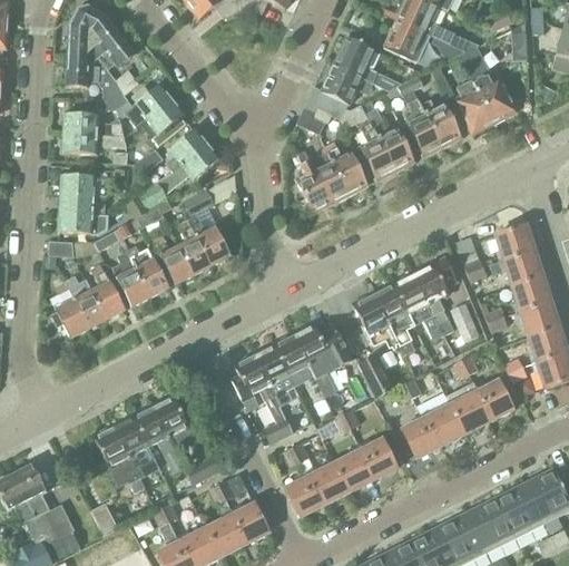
[(224,17),(242,8),(241,0),(186,0),(199,18),(215,6),(224,17)]
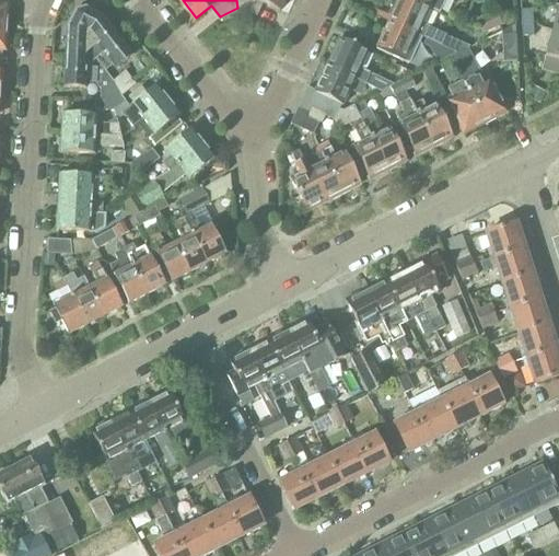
[(281,7),(283,0),(236,0),(237,8),(258,12),(264,0),(266,0),(281,7)]
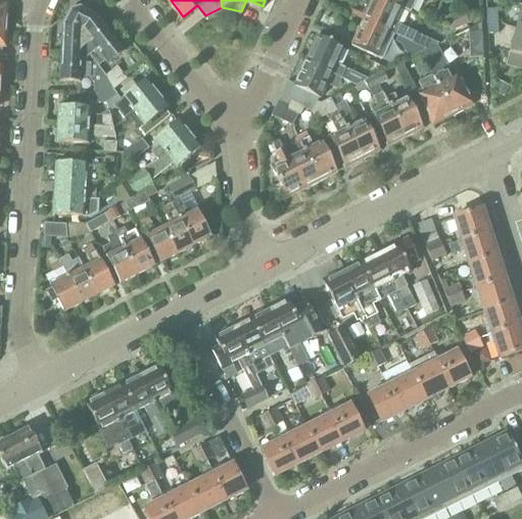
[(365,16),(390,29),(395,18),(401,3),(394,0),(367,0),(365,4),(367,6),(364,13),(366,14),(365,16)]
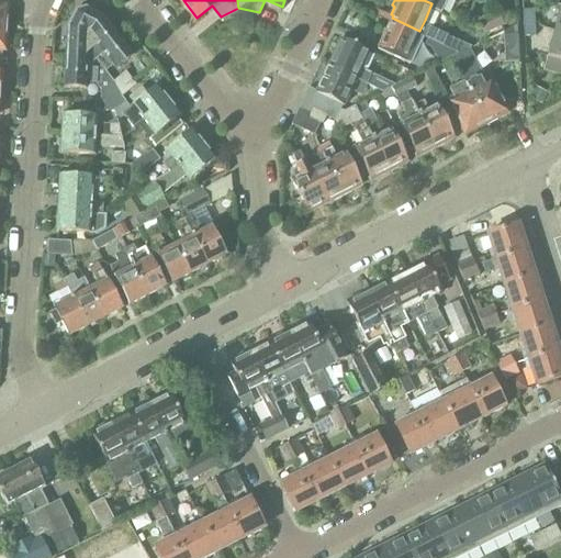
[(88,63),(98,55),(105,49),(100,41),(115,29),(103,12),(86,3),(77,6),(68,22),(67,52),(89,53),(88,63)]
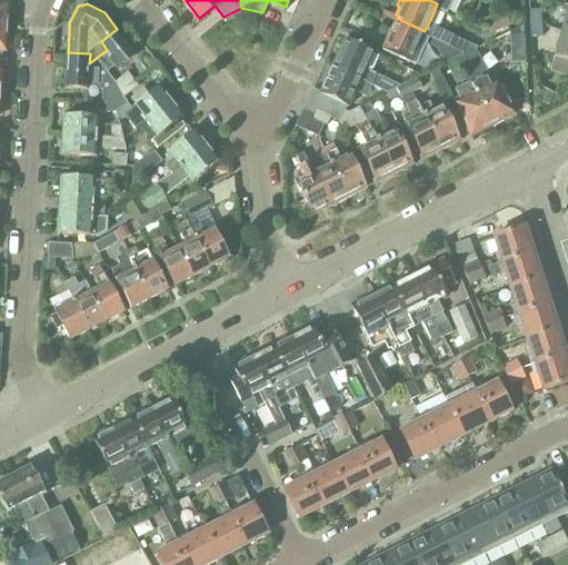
[(529,7),(530,20),(541,20),(540,7),(529,7)]
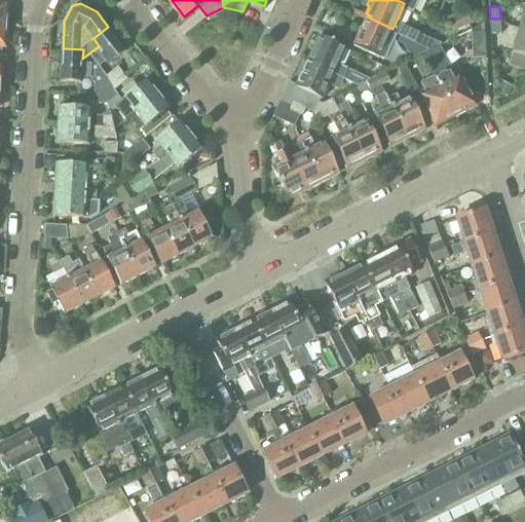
[(466,8),(447,16),(453,29),(472,21),(466,8)]
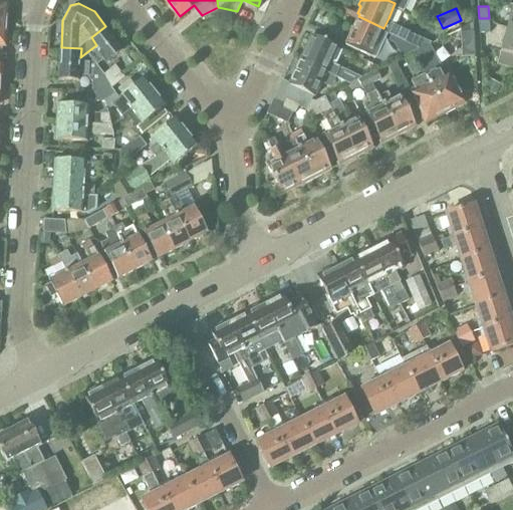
[(372,53),(383,28),(358,16),(346,41),(372,53)]
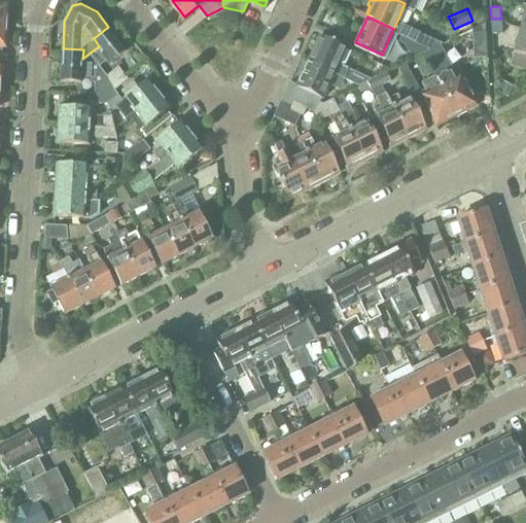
[(398,19),(393,29),(407,35),(415,38),(419,29),(398,19)]
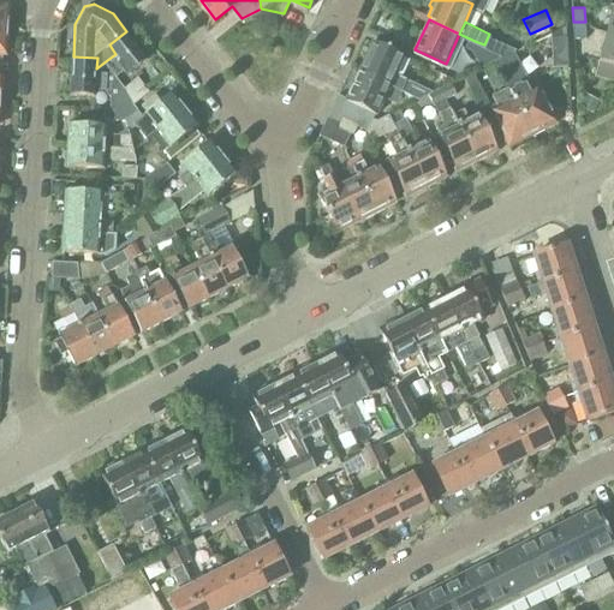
[(585,22),(573,22),(574,36),(586,36),(585,22)]
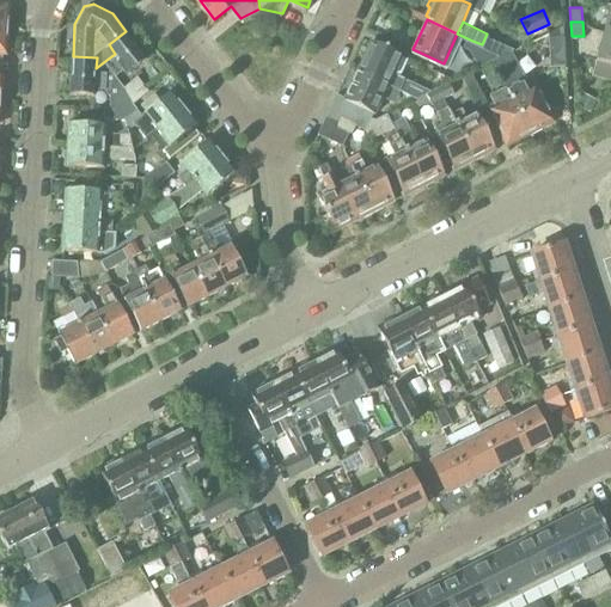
[(550,63),(566,62),(563,24),(549,30),(550,63)]
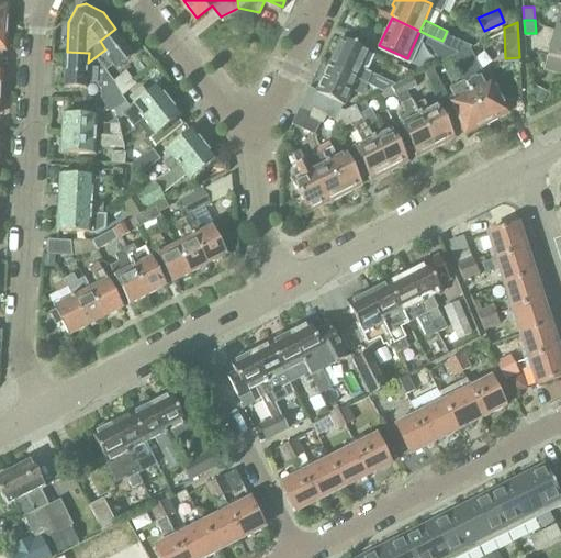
[(560,29),(556,28),(549,53),(560,56),(560,29)]
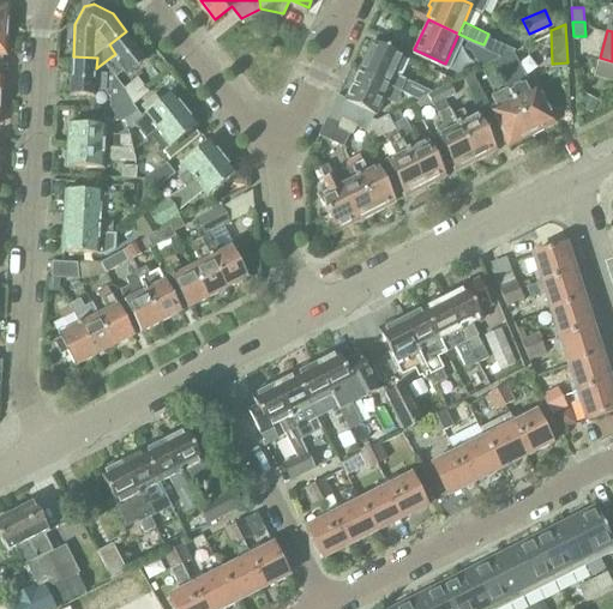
[(107,60),(112,67),(116,72),(125,65),(130,71),(146,56),(126,31),(109,44),(115,54),(107,60)]
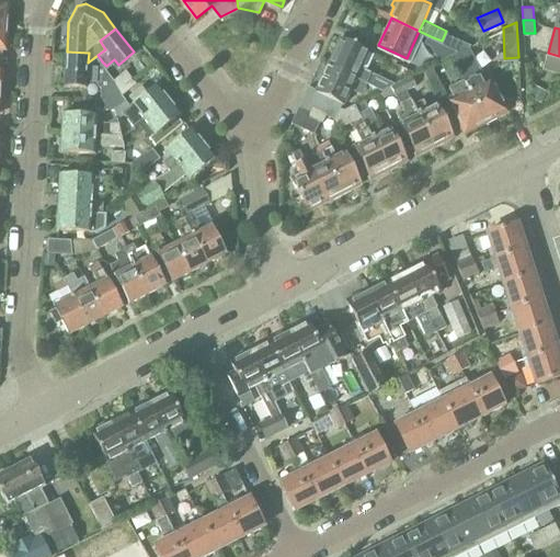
[(446,31),(442,41),(460,49),(471,44),(472,43),(446,31)]
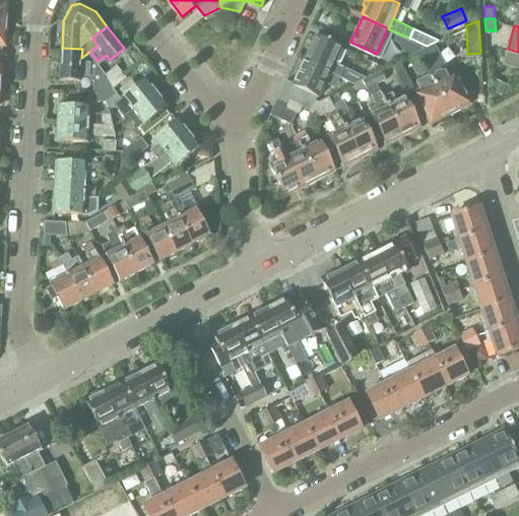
[(316,33),(305,57),(330,70),(354,81),(364,77),(367,75),(335,60),(342,45),(316,33)]
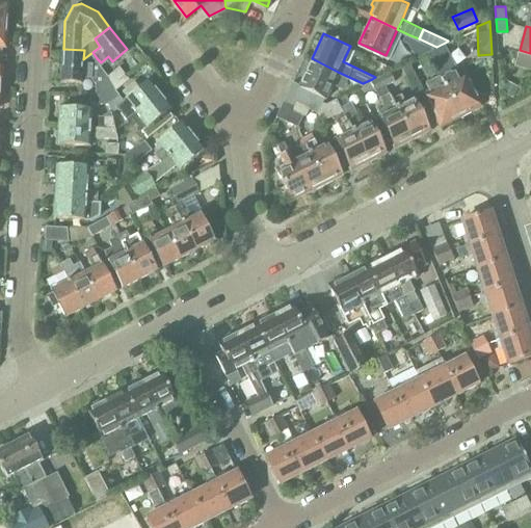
[(436,47),(430,49),(441,72),(461,111),(463,110),(465,112),(473,107),(472,105),(481,101),(467,72),(463,73),(447,42),(436,47)]
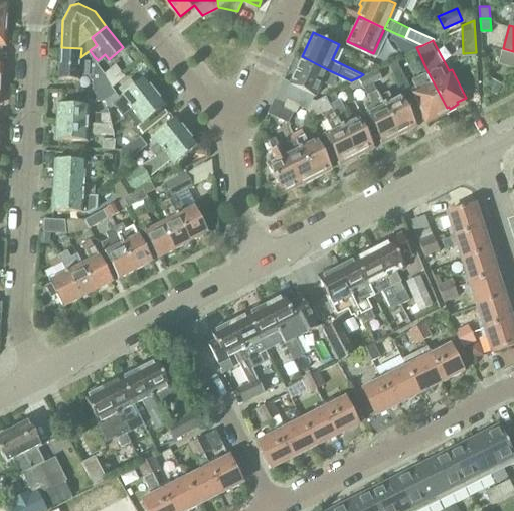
[(105,70),(98,60),(94,56),(90,59),(80,58),(80,57),(81,48),(61,47),(59,75),(78,76),(78,71),(89,72),(94,77),(94,88),(103,89),(113,81),(113,79),(105,70)]
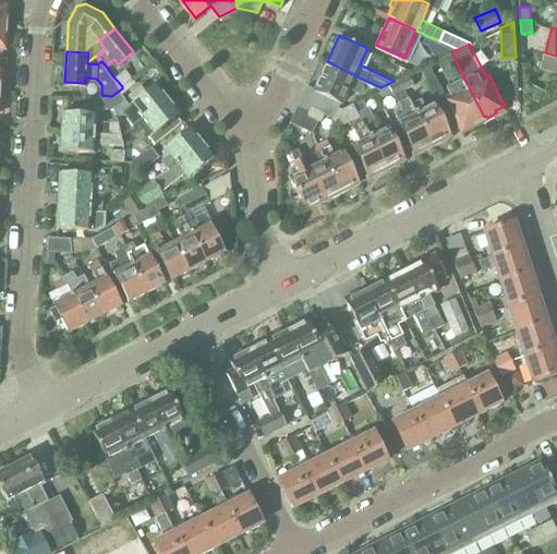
[(329,107),(327,112),(335,116),(340,106),(341,101),(354,75),(327,61),(315,87),(310,97),(310,98),(329,107)]
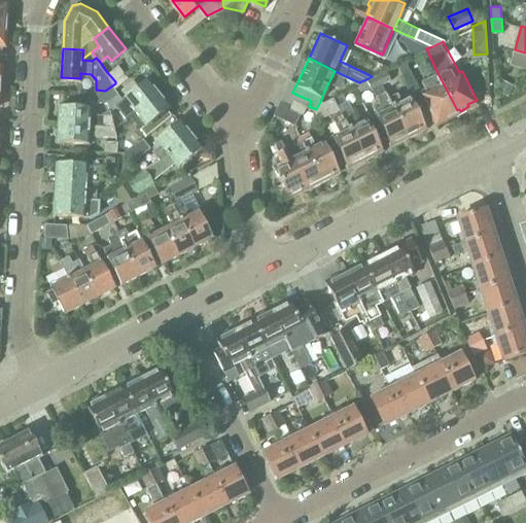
[(115,81),(115,83),(116,88),(130,76),(119,64),(107,72),(115,81)]
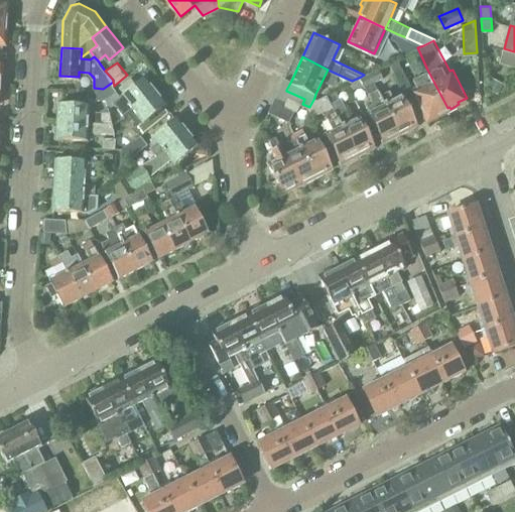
[(370,72),(375,80),(384,75),(380,67),(370,72)]
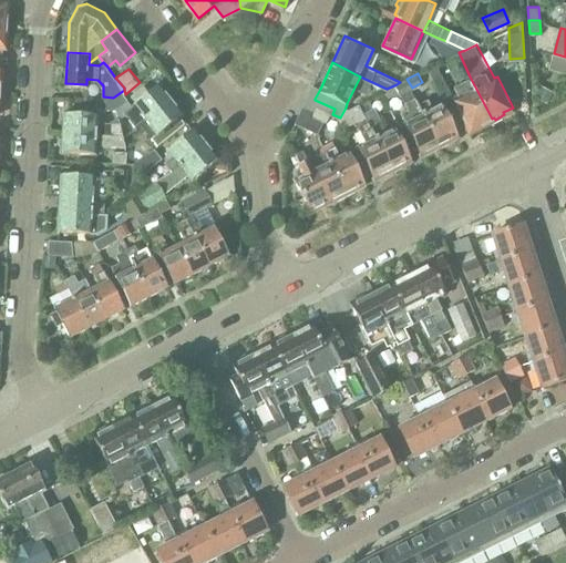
[(472,129),(492,119),(470,77),(455,83),(462,95),(455,98),(472,129)]
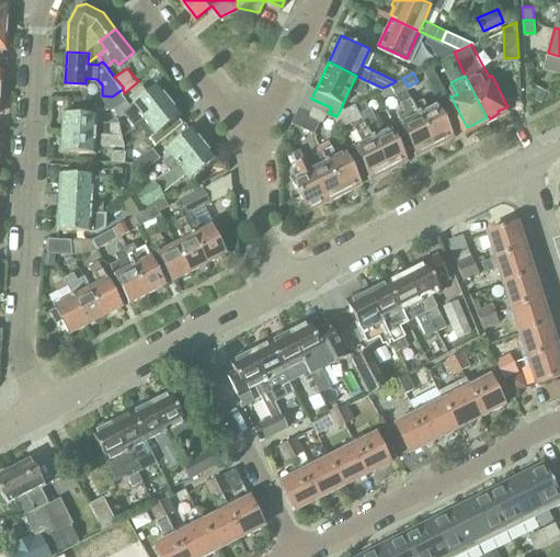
[(397,92),(408,87),(402,78),(396,81),(392,83),(397,92)]
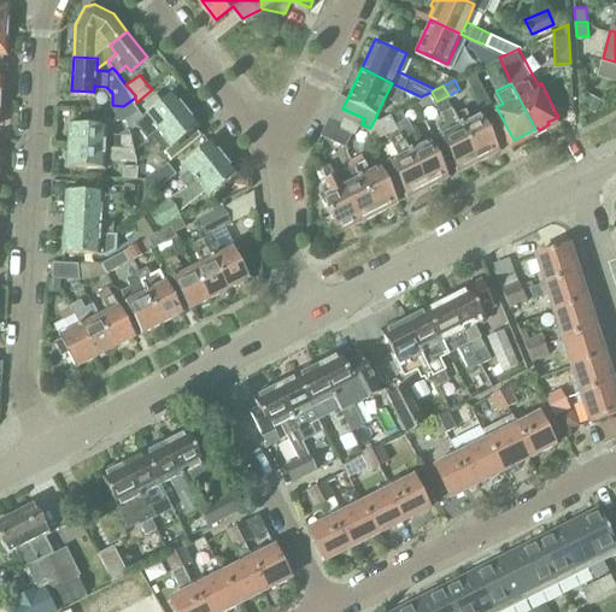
[(135,119),(148,136),(187,106),(174,89),(135,119)]
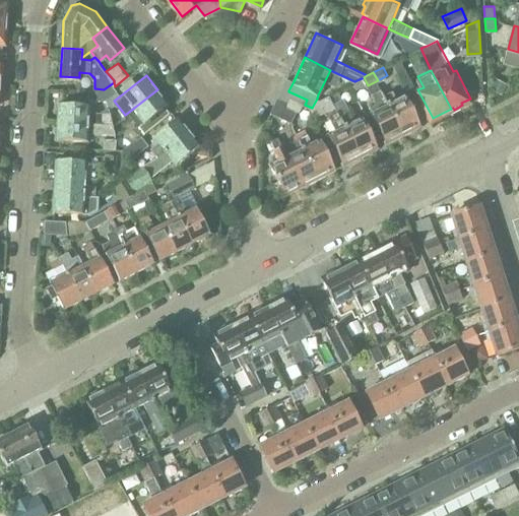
[(115,86),(114,82),(104,89),(107,99),(108,99),(118,90),(115,86)]
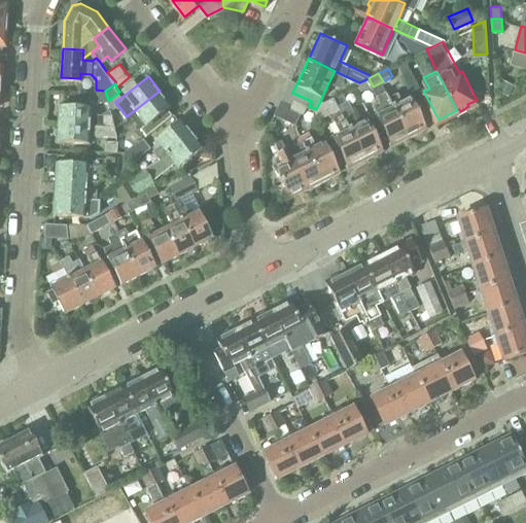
[(285,89),(281,99),(287,102),(292,105),(291,107),(302,111),(304,112),(308,105),(309,106),(311,101),(292,93),(292,92),(285,89)]
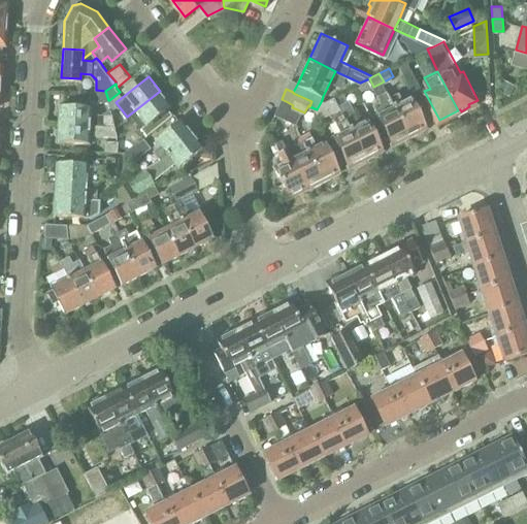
[(91,98),(92,100),(108,100),(105,91),(96,90),(91,90),(91,98)]
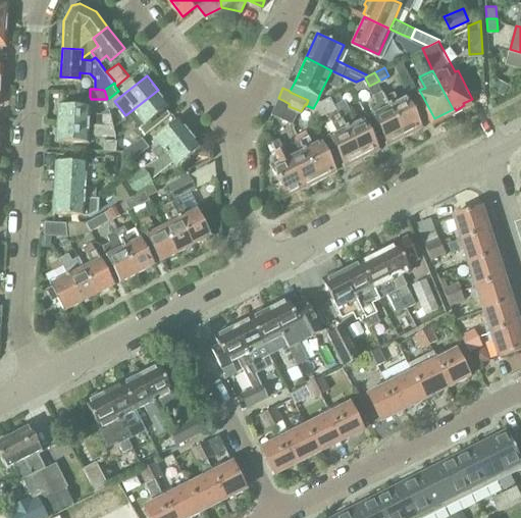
[(385,94),(383,89),(374,94),(376,99),(369,102),(388,139),(405,131),(385,94)]
